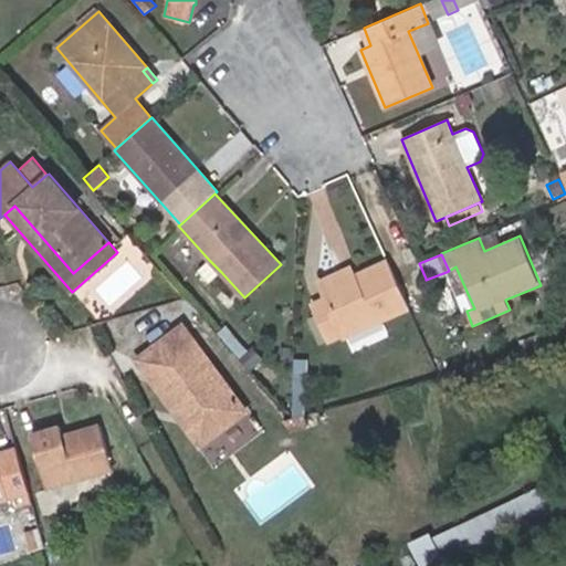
[(209,283),(221,272),(209,260),(198,271),(209,283)]
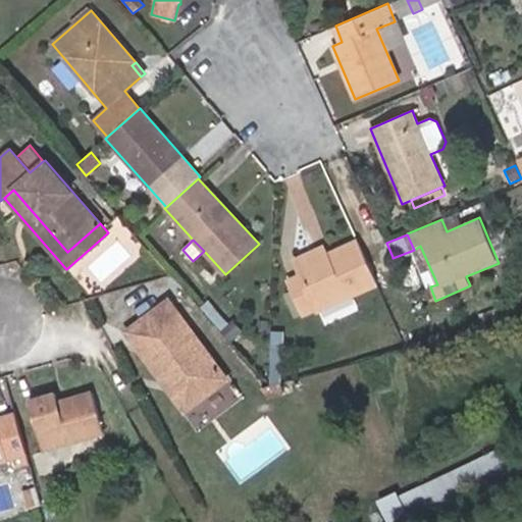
[(377,284),(357,240),(328,254),(296,268),(299,275),(286,281),(291,291),(302,315),(304,317),(377,284)]
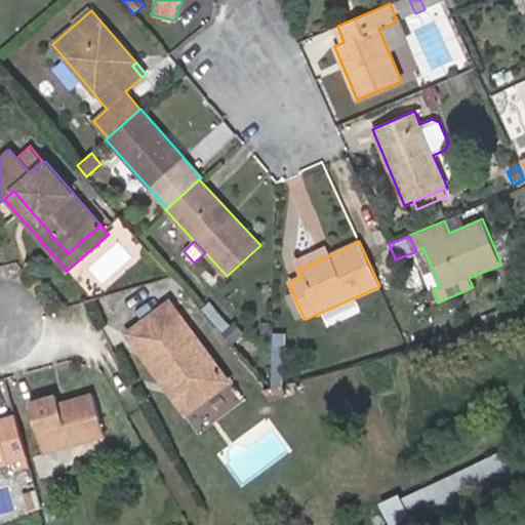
[(297,270),(330,255),(327,247),(294,261),(297,270)]
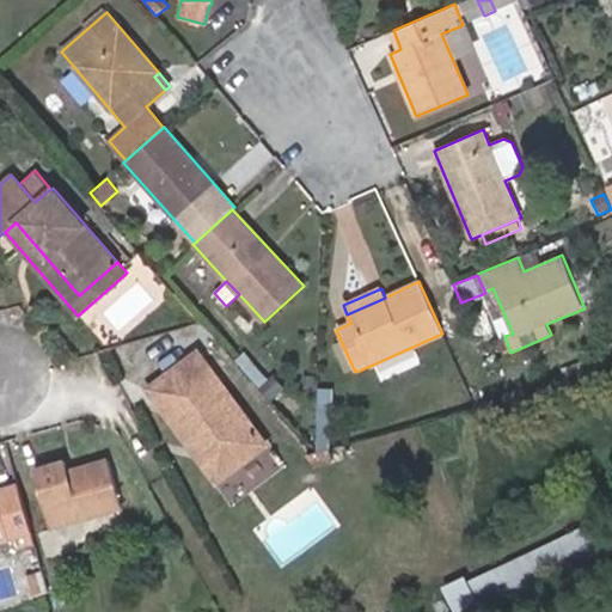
[(513,334),(493,288),(485,293),(505,336),(513,334)]
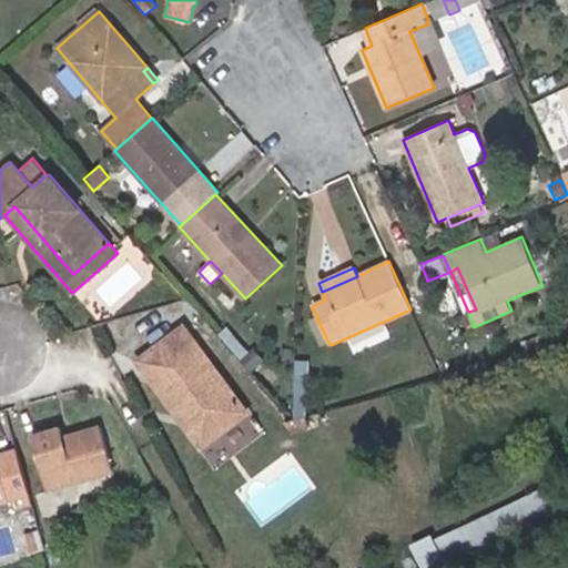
[(328,343),(316,316),(308,320),(321,346),(328,343)]
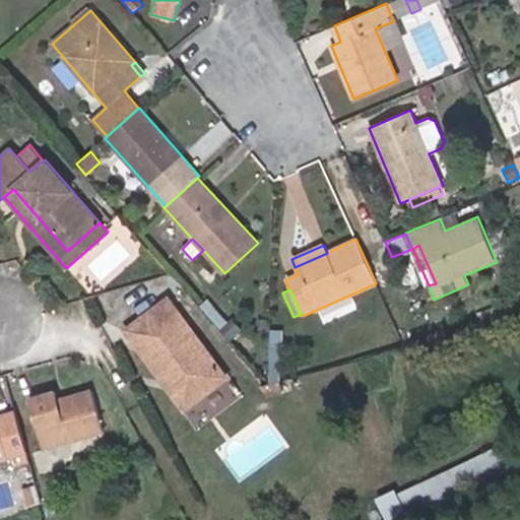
[(325,319),(359,306),(355,297),(321,310),(325,319)]
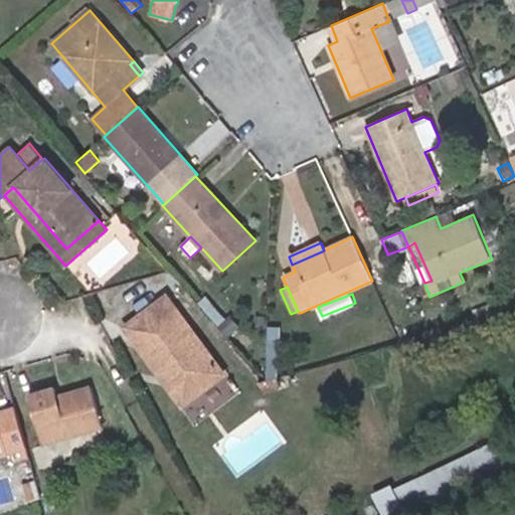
[(224,374),(166,296),(130,323),(144,342),(138,346),(162,379),(166,376),(177,390),(173,393),(182,405),(224,374)]
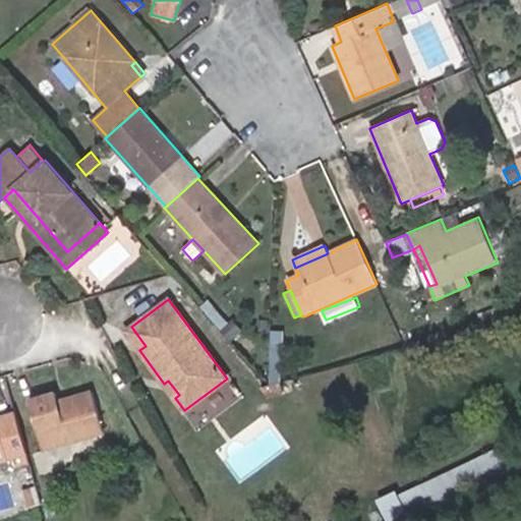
[(146,346),(131,327),(125,331),(139,350),(146,346)]
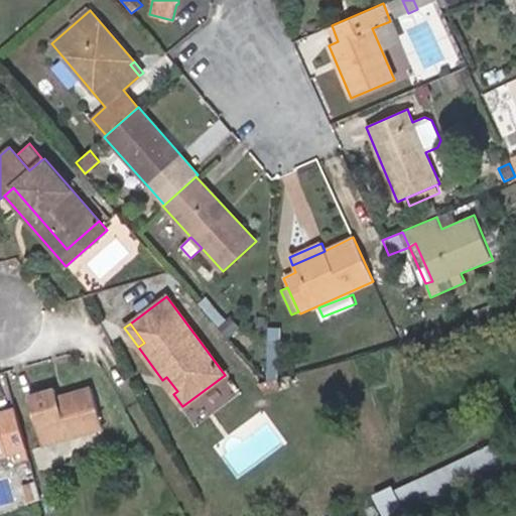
[(277,377),(275,364),(267,366),(269,379),(277,377)]
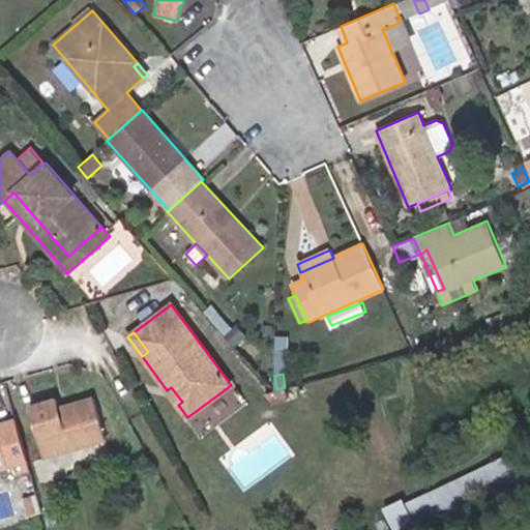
[(182,402),(171,387),(167,390),(178,405),(182,402)]
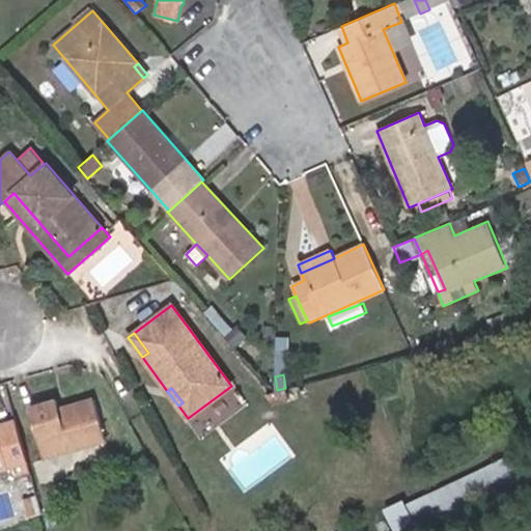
[(288,400),(285,389),(266,395),(273,404),(288,400)]
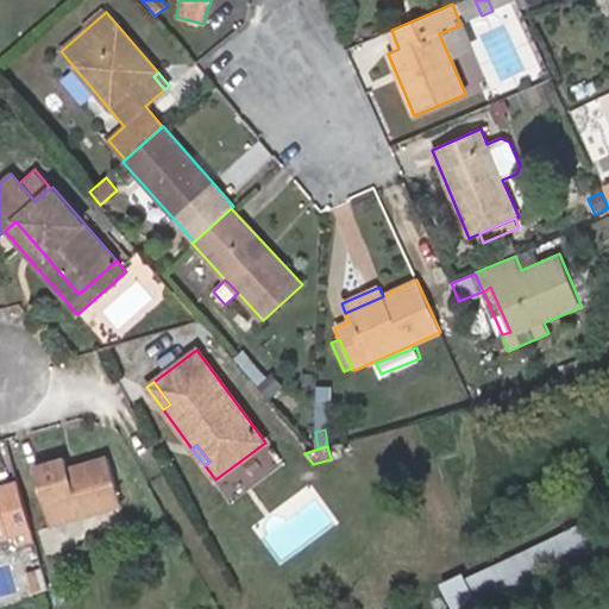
[(121,504),(107,457),(82,464),(85,472),(70,477),(68,469),(66,458),(32,468),(48,520),(76,512),(79,516),(121,504)]
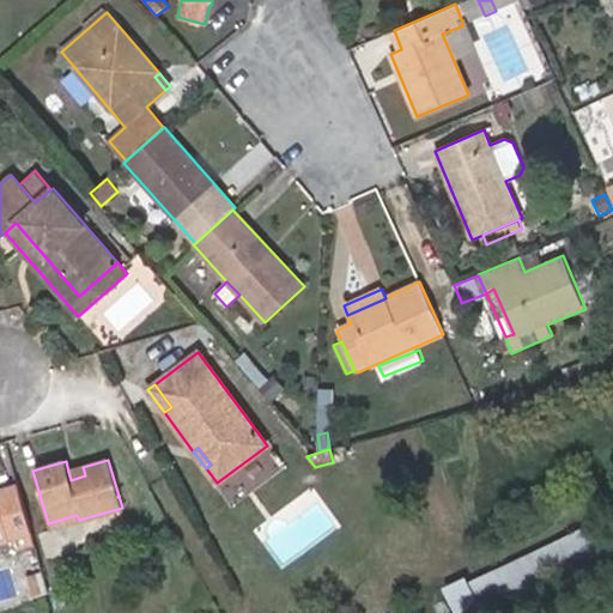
[(85,475),(83,467),(68,472),(71,480),(85,475)]
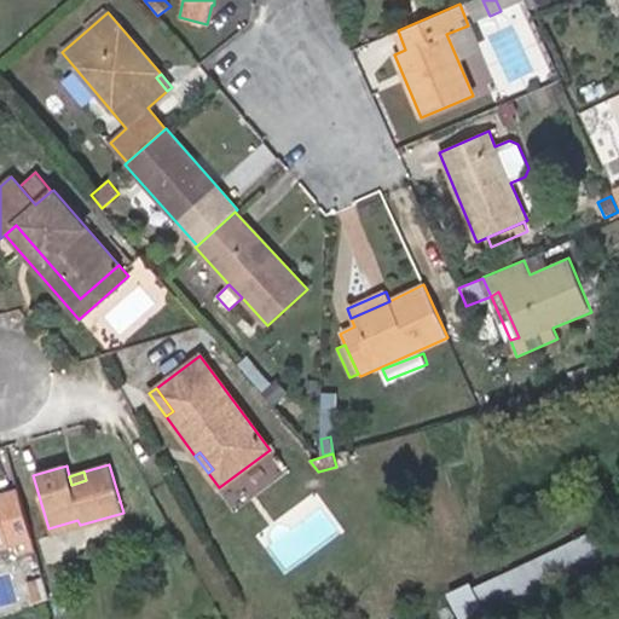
[(0,549),(32,541),(17,489),(0,492),(0,549)]
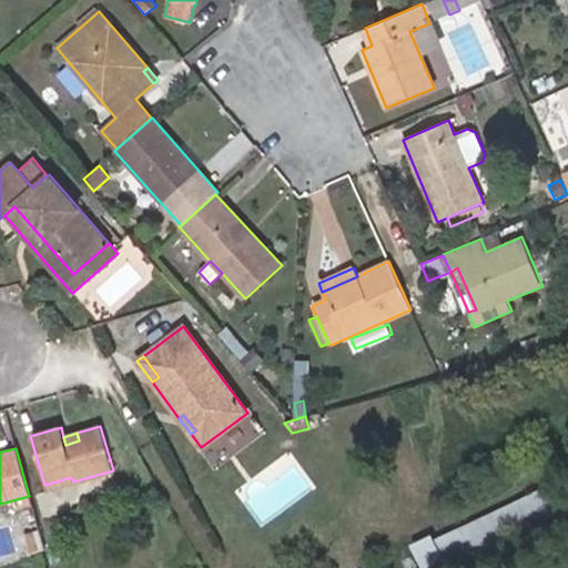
[(73,482),(71,477),(44,485),(46,490),(73,482)]
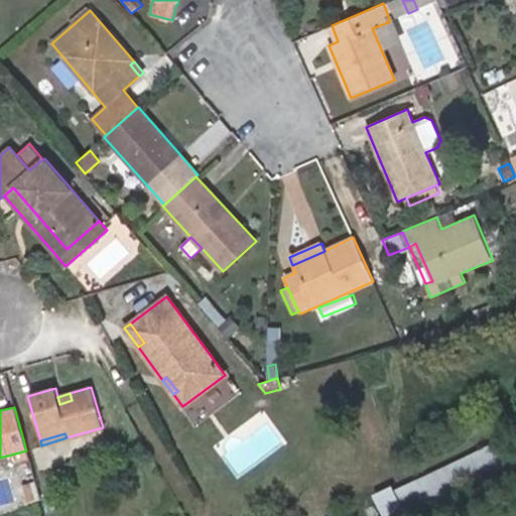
[(404,515),(409,515),(498,474),(486,446),(392,491),(404,515)]
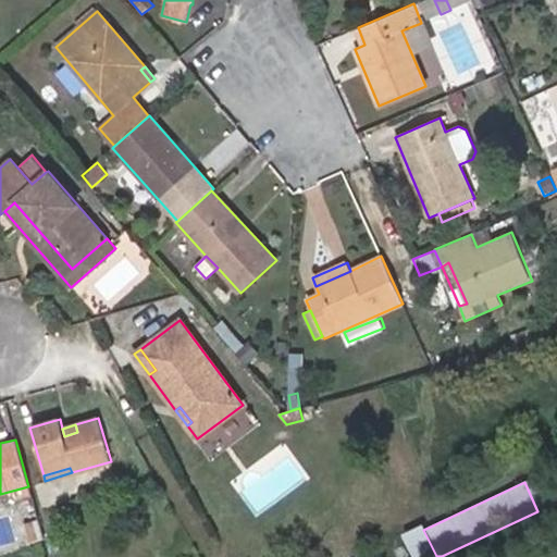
[(44,537),(38,521),(23,525),(27,542),(44,537)]
